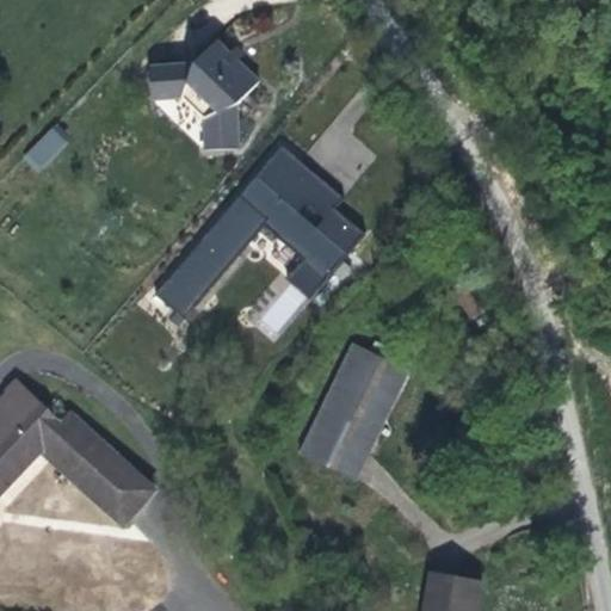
[(205,71),(161,73),(164,106),(195,105),(216,125),(216,158),(251,156),(250,111),(272,88),(229,48),(205,71)]
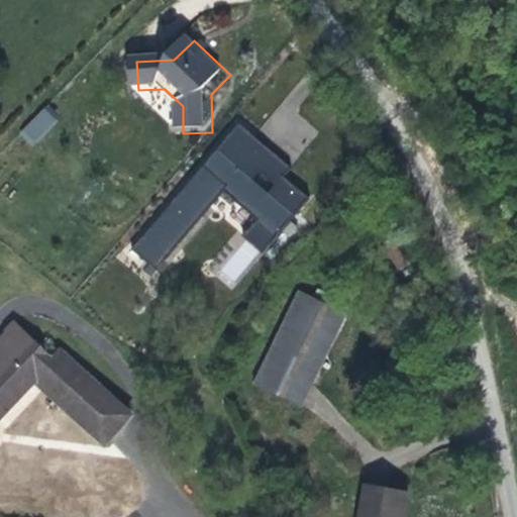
[(65,125),(54,114),(32,134),(44,146),(49,141),(65,125)]
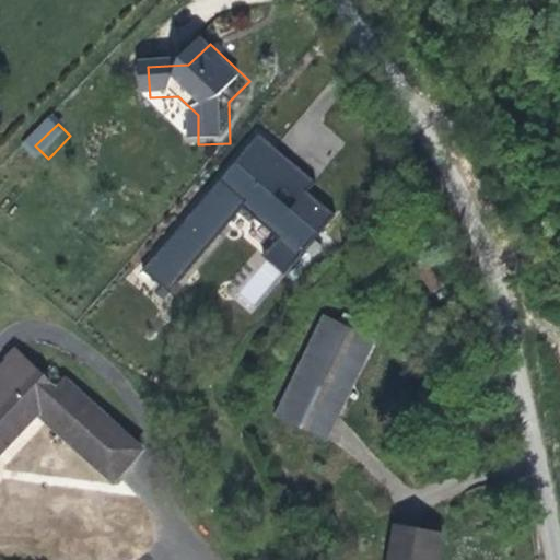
[(171,291),(241,205),(281,236),(231,298),(251,314),(334,212),(305,190),(314,179),(255,131),(143,270),(171,291)]
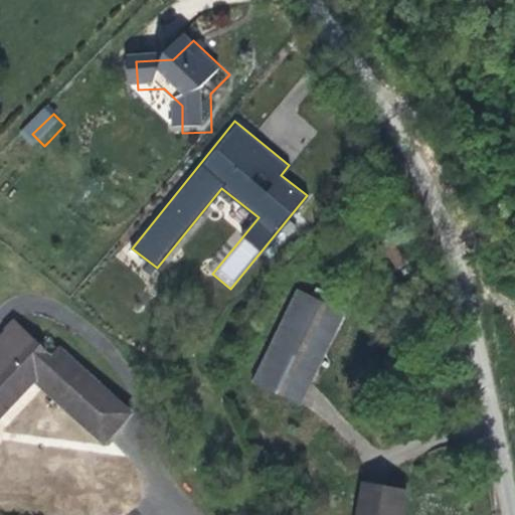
[(346,314),(299,292),(268,362),(256,383),(306,405),(346,314)]
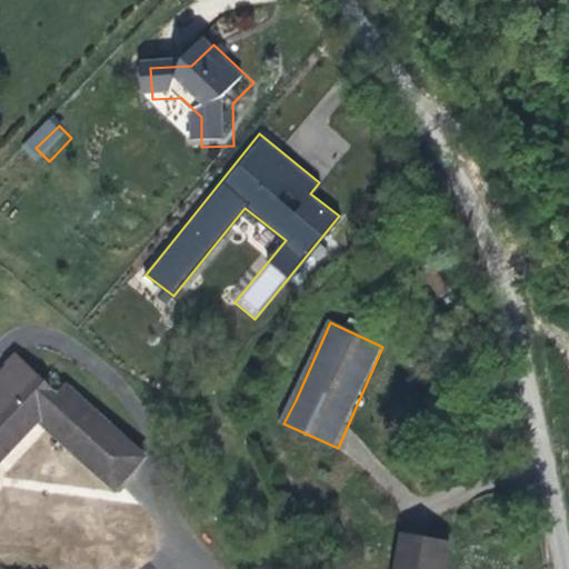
[(413,356),(407,360),(415,372),(422,367),(413,356)]
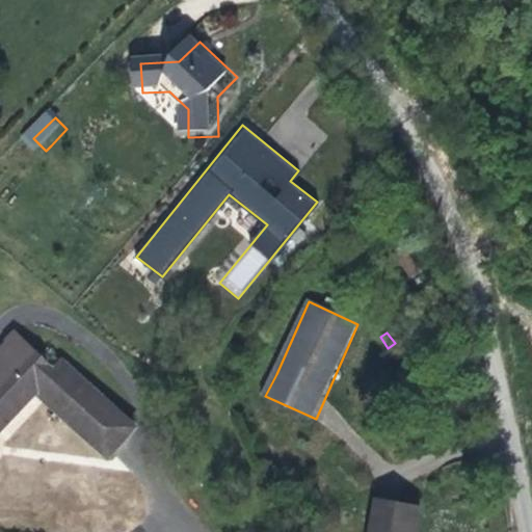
[(110,457),(137,427),(64,358),(55,369),(16,334),(0,349),(0,428),(35,391),(110,457)]
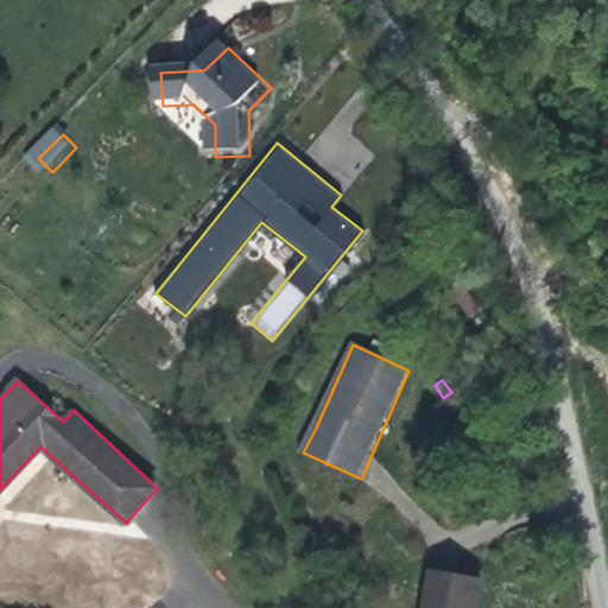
[(482,607),(488,577),(439,570),(432,607),(482,607)]
